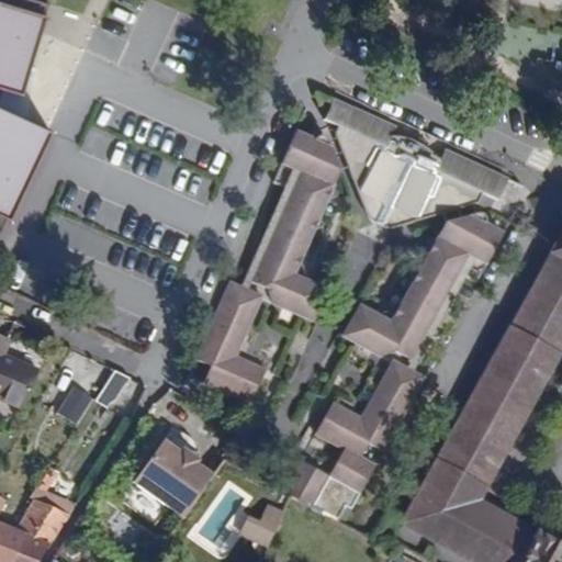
[(0,0),(0,212),(17,218),(55,120),(23,104),(24,97),(26,87),(49,3),(37,0),(0,0)]
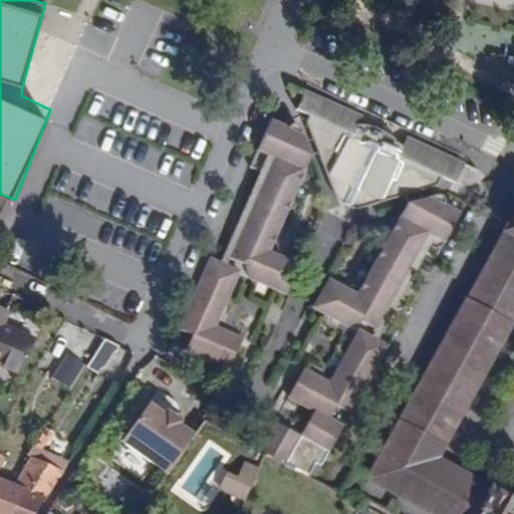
[(457,182),(466,164),(438,151),(409,137),(404,147),(393,136),(382,129),(368,124),(359,123),(363,115),(304,87),(298,107),(310,113),(308,119),(316,140),(323,143),(320,150),(332,183),(339,198),(344,203),(354,207),(362,207),(439,184),(443,176),(457,182)]
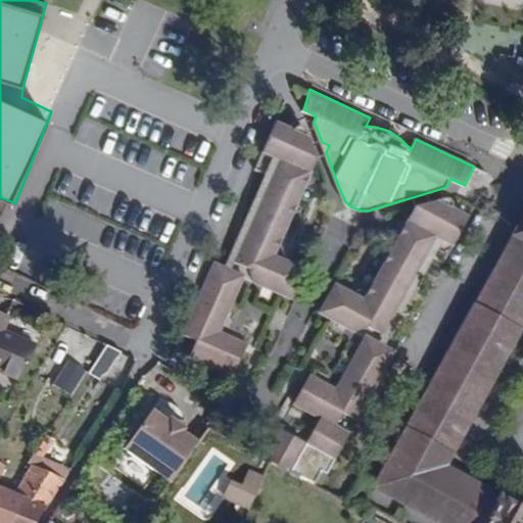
[(247,343),(221,331),(243,278),(290,298),(304,269),(275,253),(318,157),(306,126),(302,125),(295,129),(277,121),(255,169),(273,177),(231,269),(215,260),(183,333),(196,339),(190,353),(234,374),(247,343)]
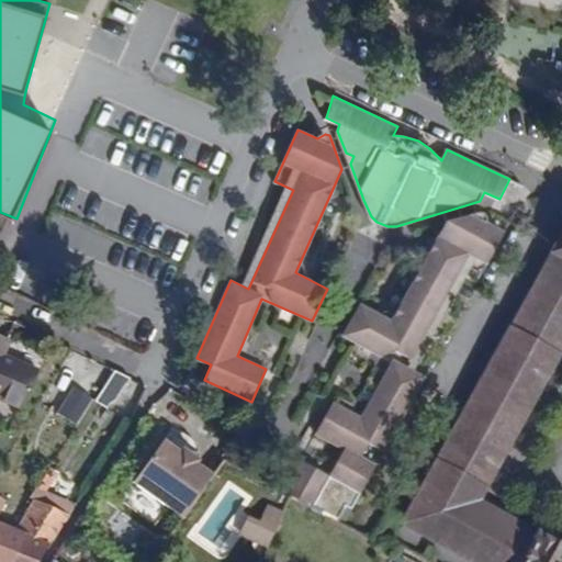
[(459,274),(478,284),(505,234),(489,226),(487,216),(483,214),(476,214),(446,222),(391,322),(360,306),(344,337),(392,362),(361,418),(332,404),(315,434),(345,450),(329,476),(300,461),(283,491),(338,520),(346,506),(351,509),(377,465),(361,459),(369,445),(384,452),(425,379),(407,369),(459,274)]
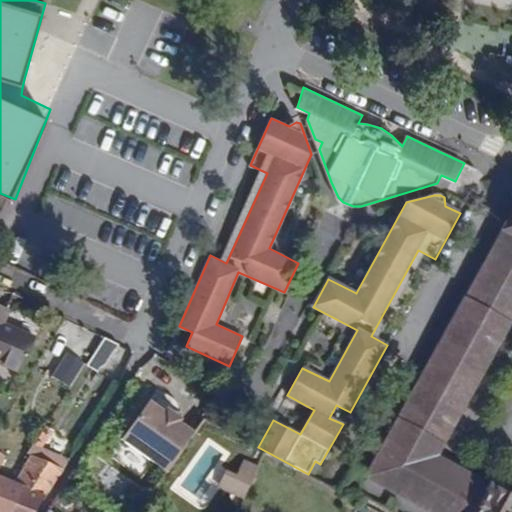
[(511,511),(511,215),(465,300),(463,299),(367,475),(434,511),(511,511)]
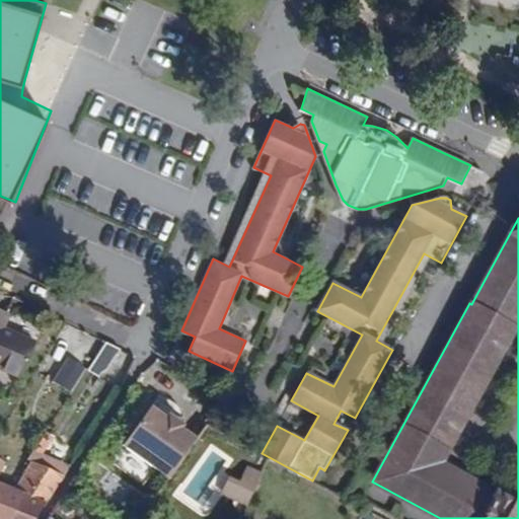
[(0,369),(20,377),(35,341),(4,327),(9,314),(0,310),(0,369)]
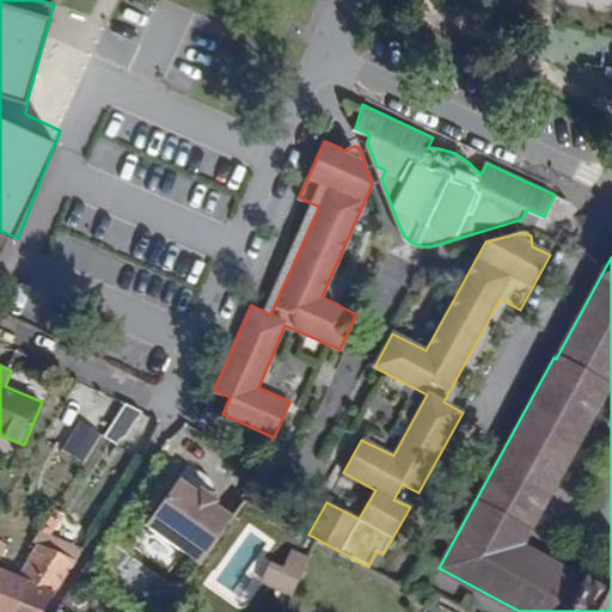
[(120,440),(130,435),(142,412),(126,404),(104,435),(118,445),(120,440)]
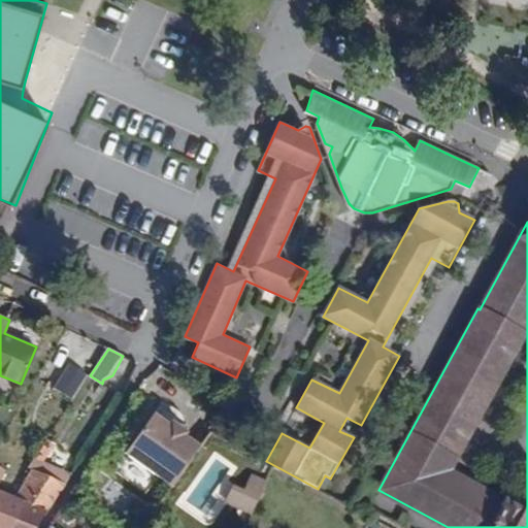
[(89,377),(68,364),(54,386),(74,399),(89,377)]
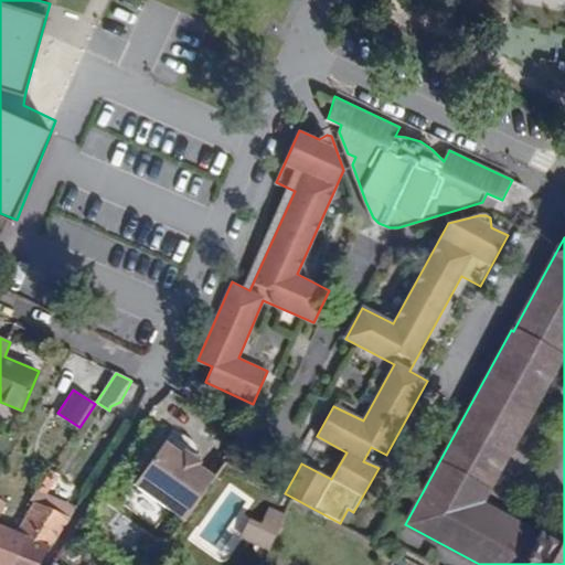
[(184,521),(214,479),(196,467),(200,464),(183,452),(181,456),(164,444),(135,486),(184,521)]
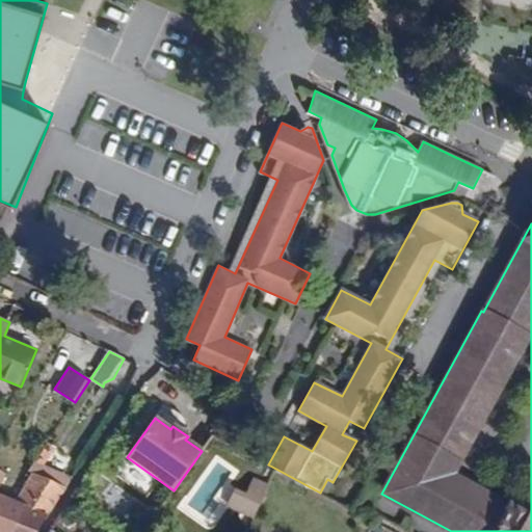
[(33,473),(65,486),(72,476),(35,460),(29,471),(33,473)]
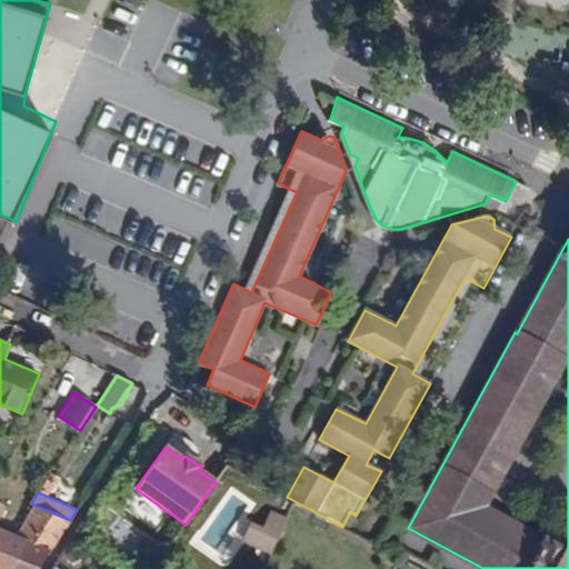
[(0,568),(8,568),(26,540),(20,538),(0,528),(0,519),(7,507),(0,502),(0,568)]
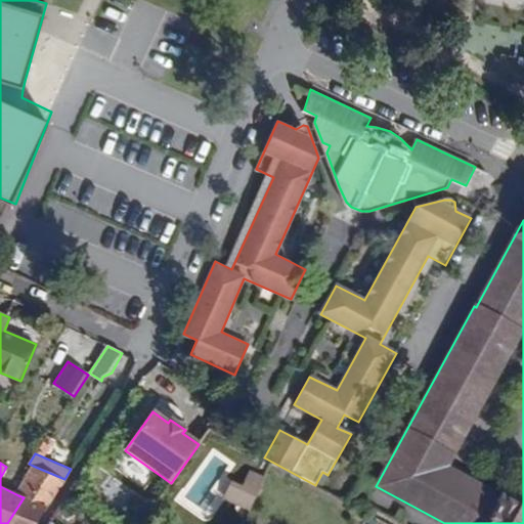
[(35,523),(64,479),(33,466),(30,469),(18,495),(24,497),(7,523),(35,523)]
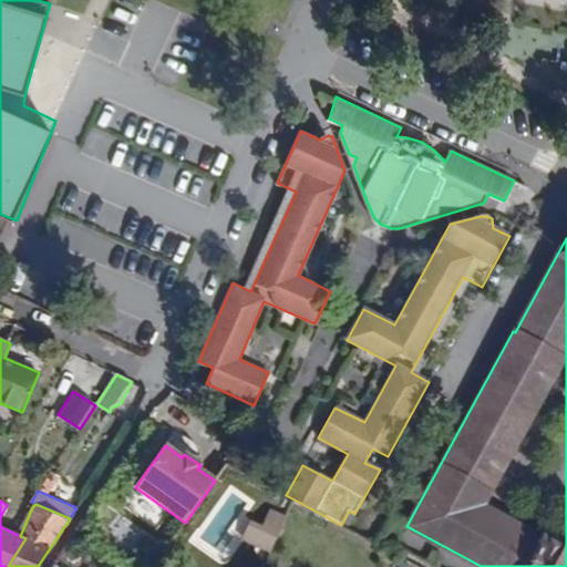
[(268,533),(279,537),(282,527),(271,523),(268,533)]
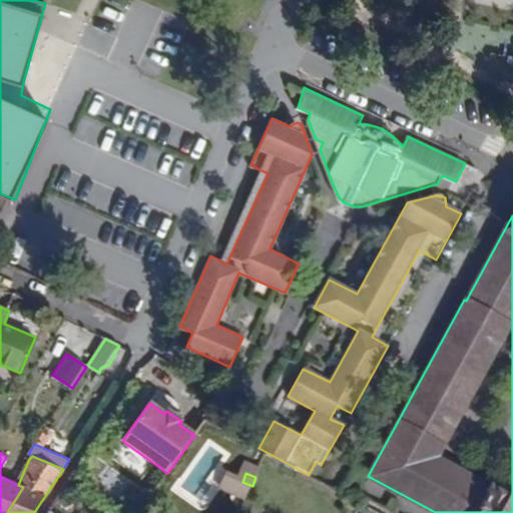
[(236,495),(245,499),(252,486),(242,482),(236,495)]
